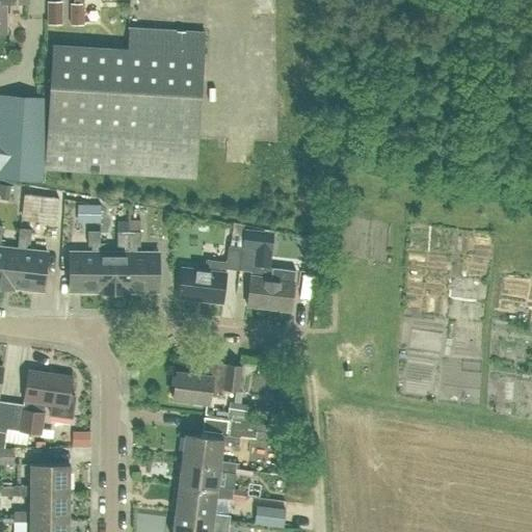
[(26,0),(0,0),(0,32),(4,32),(4,1),(27,1),(26,0)]
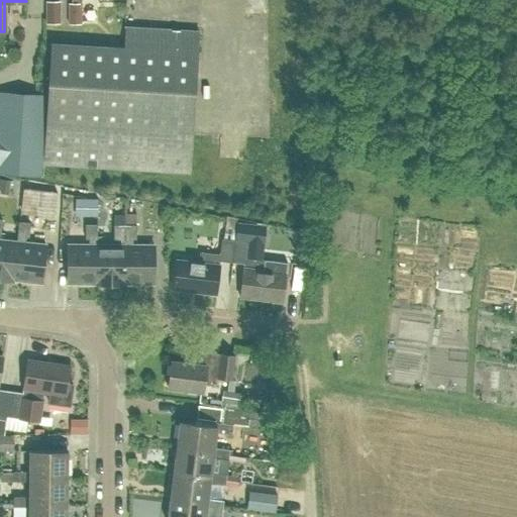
[(81,24),(80,0),(70,0),(71,3),(67,3),(67,24),(81,24)]
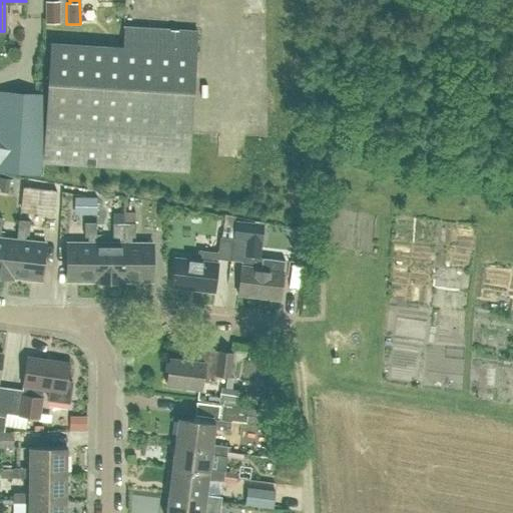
[(266,0),(250,0),(252,16),(267,15),(266,0)]
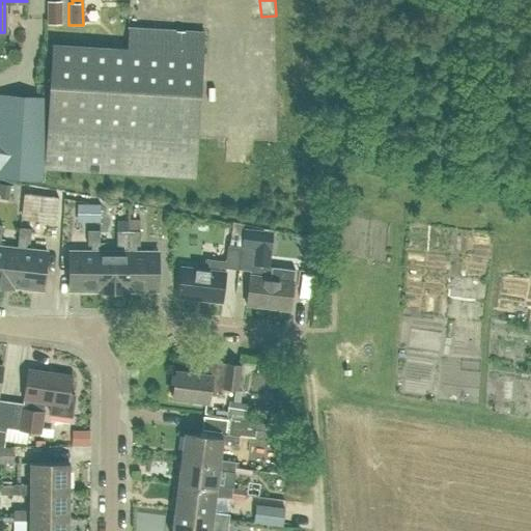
[(60,1),(46,1),(46,23),(60,22),(60,1)]
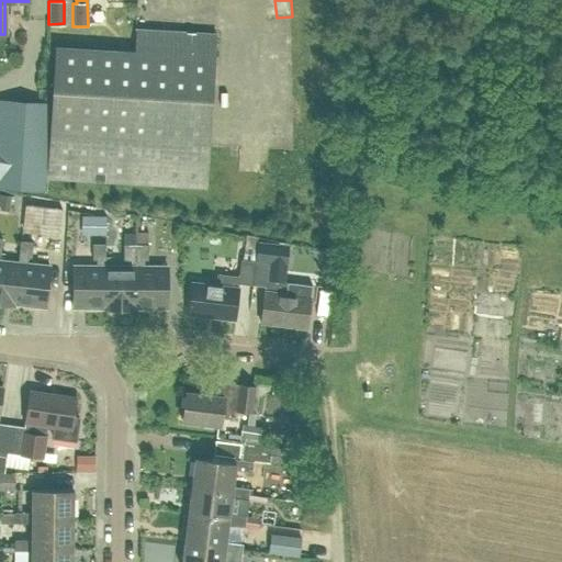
[(47,136),(44,180),(205,188),(208,145),(236,147),(237,124),(209,122),(214,35),(134,31),(133,53),(54,47),(49,104),(47,136)]
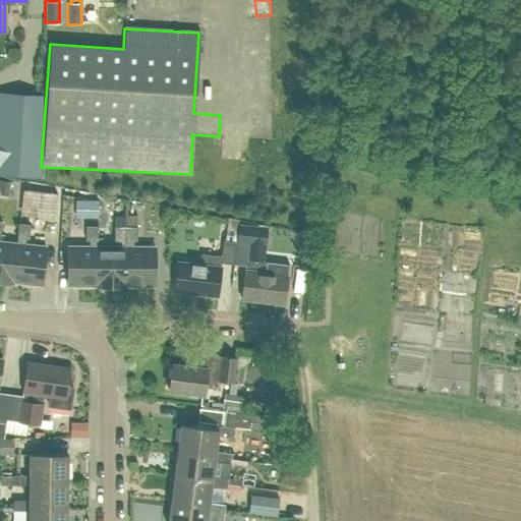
[(0,174),(41,177),(41,167),(44,126),(46,97),(0,93),(0,174)]
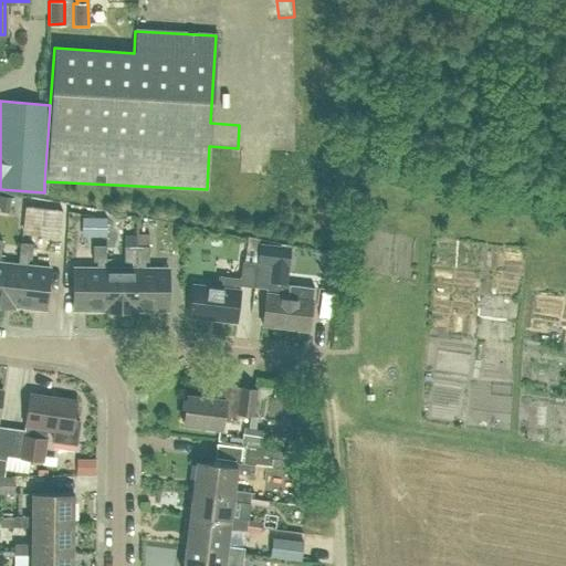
[(11,197),(0,196),(0,199),(0,211),(9,212),(11,197)]
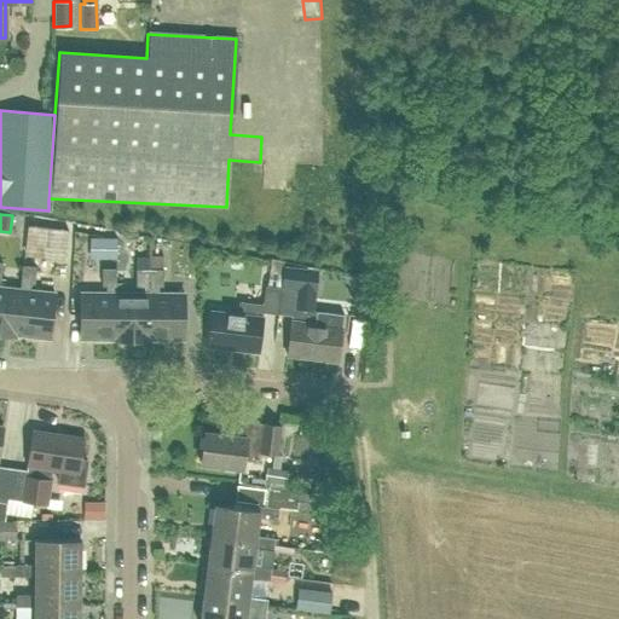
[(102,238),(100,259),(115,259),(116,238),(102,238)]
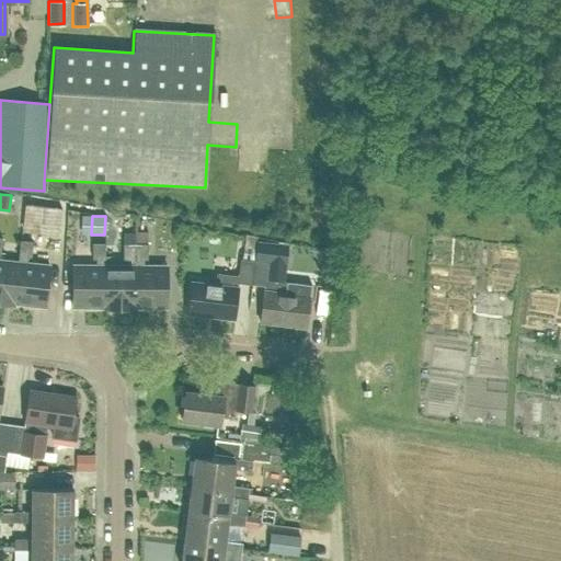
[(0,238),(0,304),(14,305),(14,304),(13,304),(18,262),(0,260),(0,254),(2,239),(0,238)]
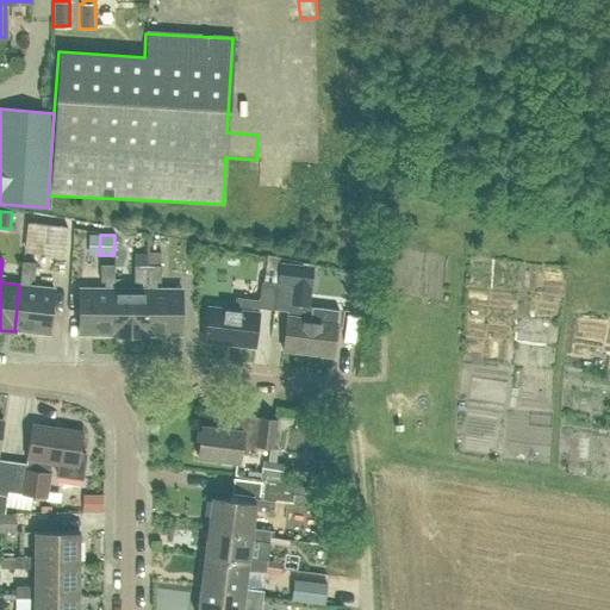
[(22,262),(19,285),(14,330),(16,330),(49,334),(54,290),(29,286),(29,280),(33,280),(35,263),(22,262)]
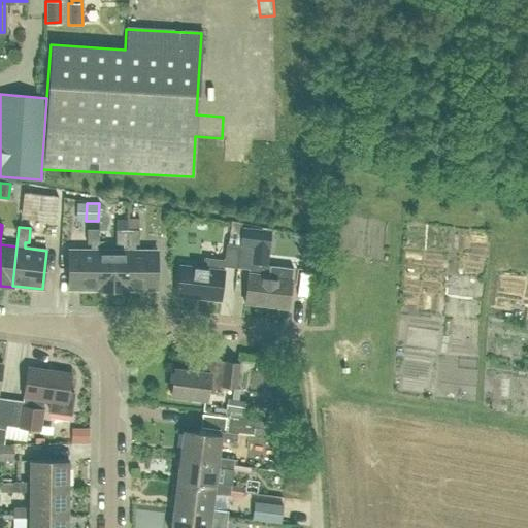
[(98,291),(98,251),(99,230),(87,230),(87,244),(90,244),(90,251),(68,250),(68,289),(97,289),(97,291),(98,291)]
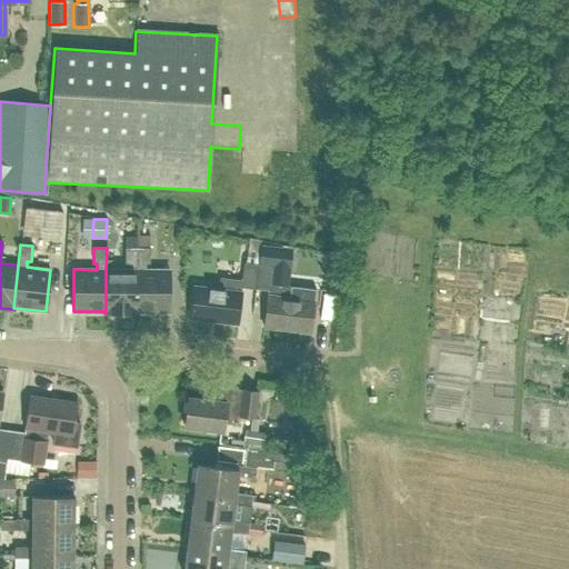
[(137,313),(137,248),(125,248),(125,263),(128,263),(128,270),(106,270),(106,313),(137,313)]
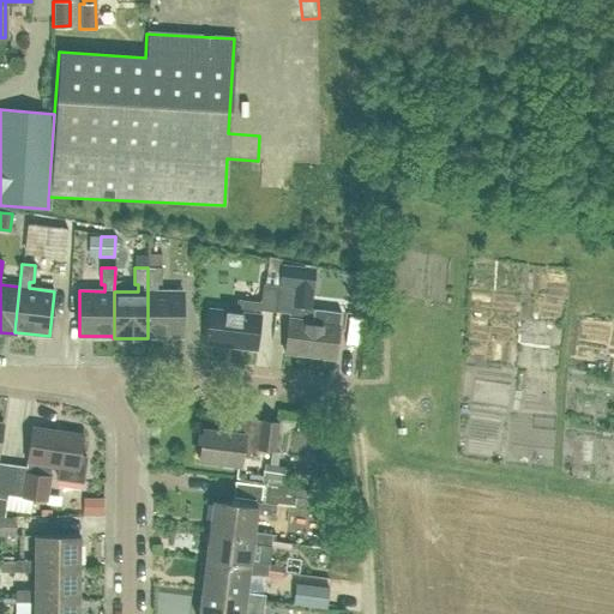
[(148,268),(148,338),(149,338),(149,337),(181,337),(182,292),(157,292),(157,284),(161,284),(161,268),(148,268)]
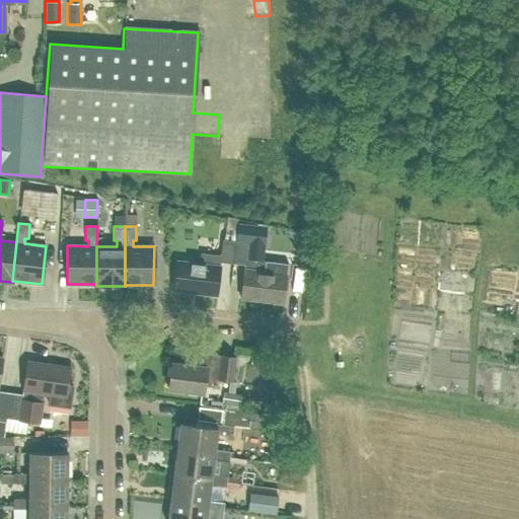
[(233,264),(236,242),(222,240),(220,255),(199,252),(198,263),(175,261),(172,291),(216,296),(220,263),(233,264)]
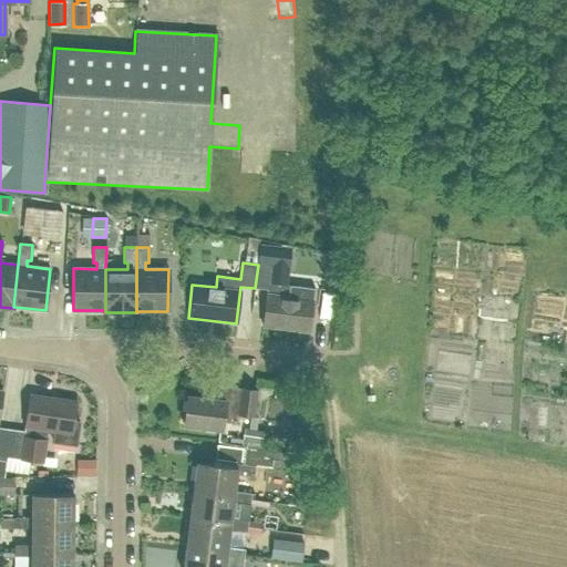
[(315,288),(268,282),(270,266),(258,265),(255,288),(266,290),(261,327),(309,332),(312,299),(315,288)]
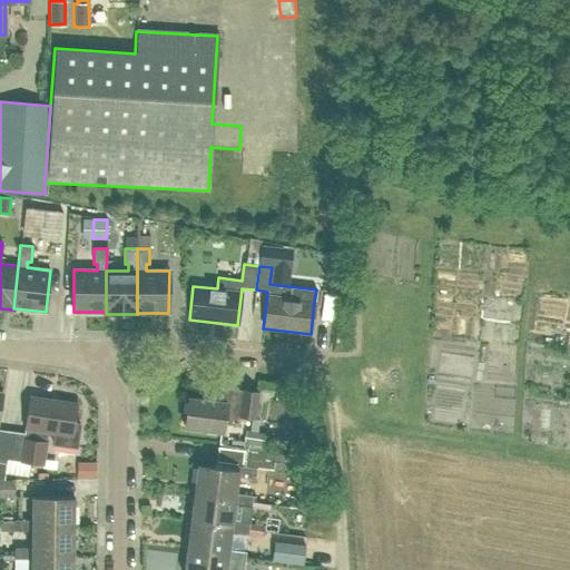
[(543,312),(569,315),(569,290),(547,287),(543,312)]
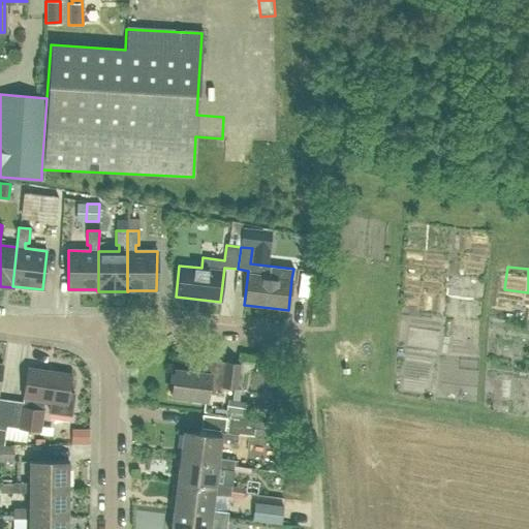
[(462,304),(478,299),(473,280),(456,285),(462,304)]
